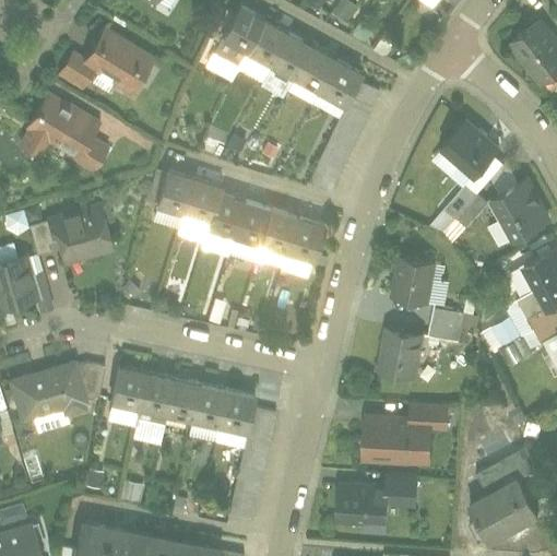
[(237,1),(216,39),(241,54),(263,15),(237,1)]
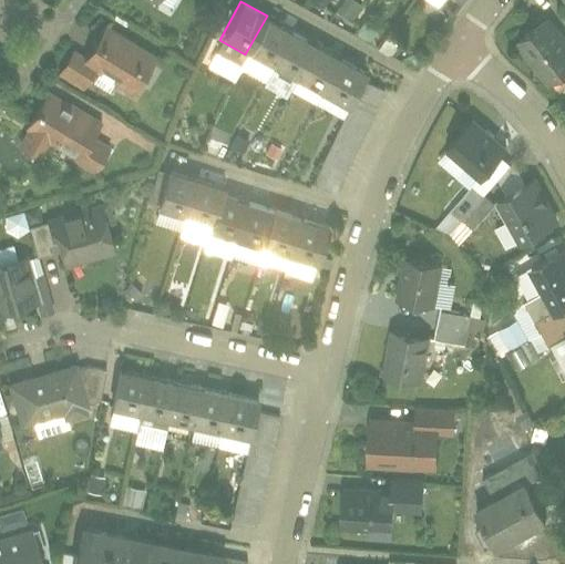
[(267,16),(245,54),(270,68),(293,29),(267,16)]
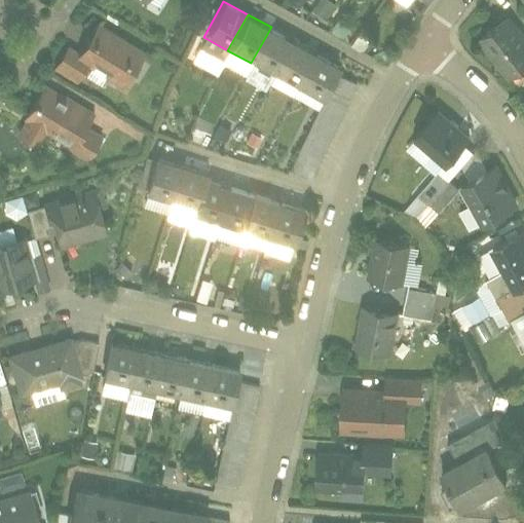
[(523,47),(504,23),(481,40),(509,77),(523,66),(523,47)]
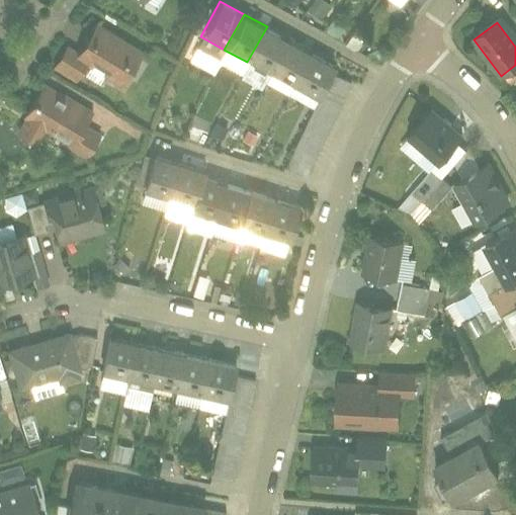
[(69,45),(54,71),(78,84),(88,66),(123,86),(145,50),(99,24),(83,53),(69,45)]
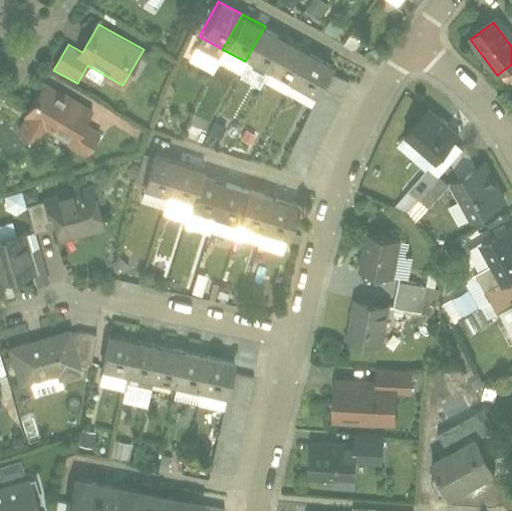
[(265,26),(245,61),(268,74),(288,39),(265,26)]
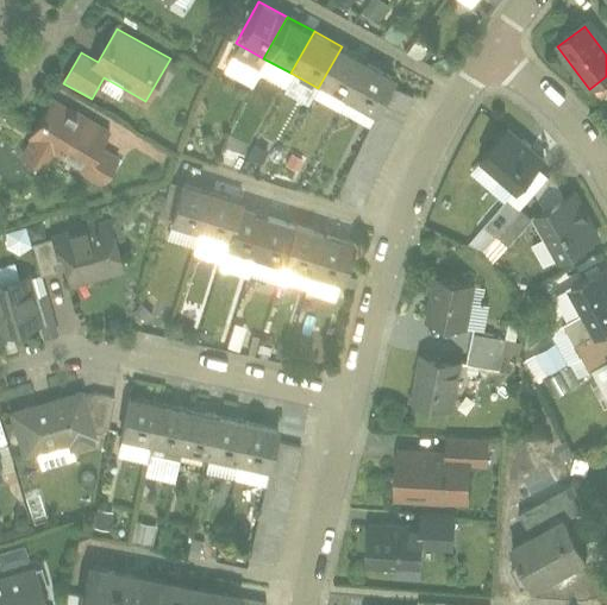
[(342,46),(318,88),(345,104),(369,62),(342,46)]
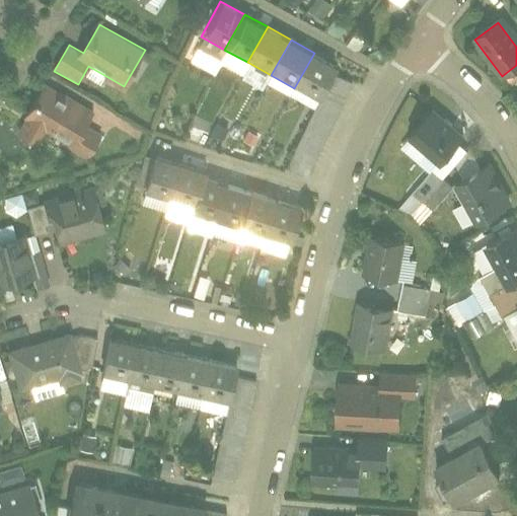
[(314,53),(294,88),(318,101),(338,66),(314,53)]
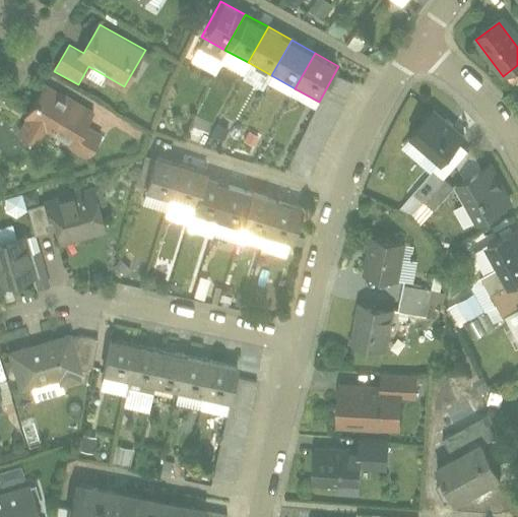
[(47,85),(18,134),(38,145),(45,132),(88,157),(103,133),(86,124),(93,113),(47,85)]
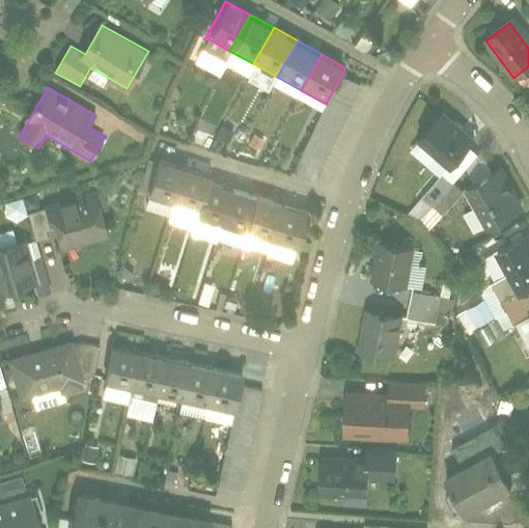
[(445,171),(468,143),(438,119),(415,146),(445,171)]
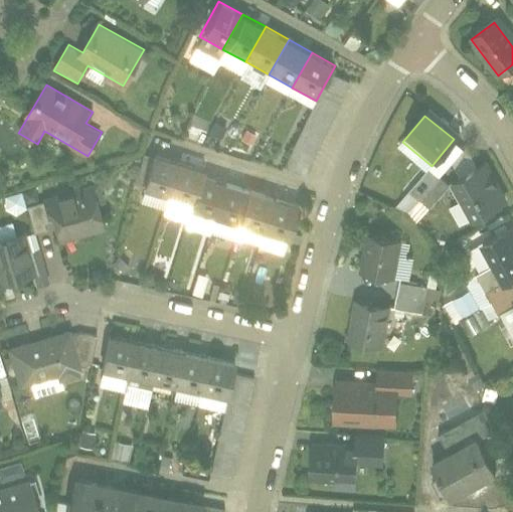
[(149,156),(138,193),(163,200),(174,163),(149,156)]
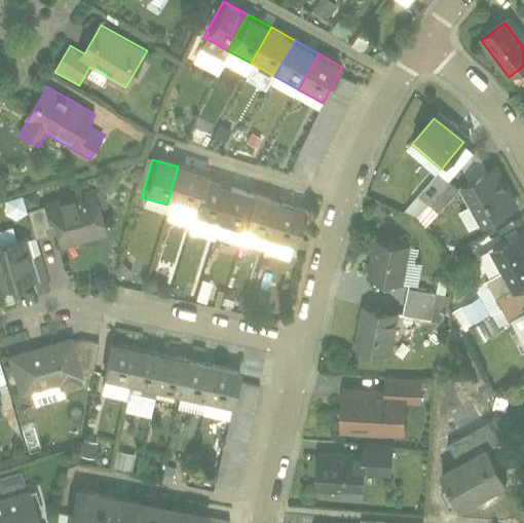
[(178,166),(166,204),(192,213),(203,175),(178,166)]
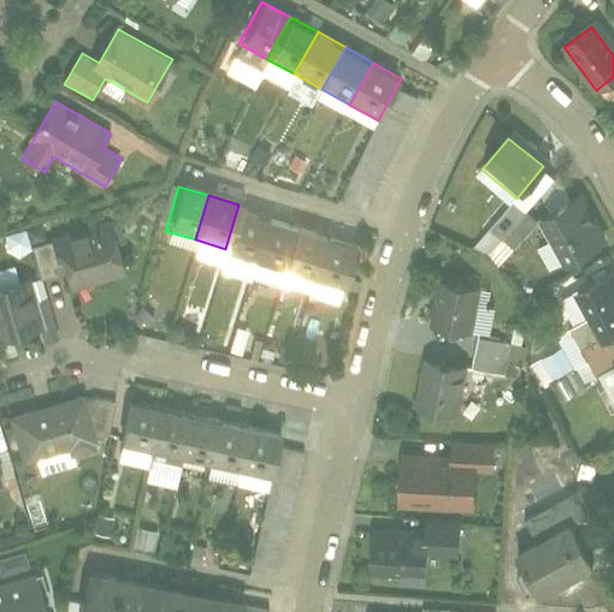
[(512,203),(473,247),(497,268),(536,225),(512,203)]
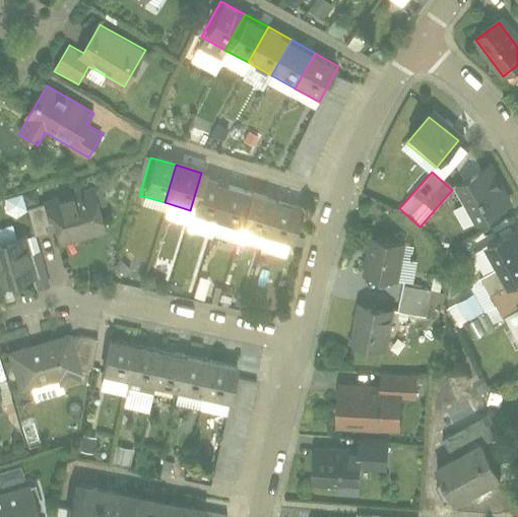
[(201,173),(190,210),(215,217),(227,180),(201,173)]
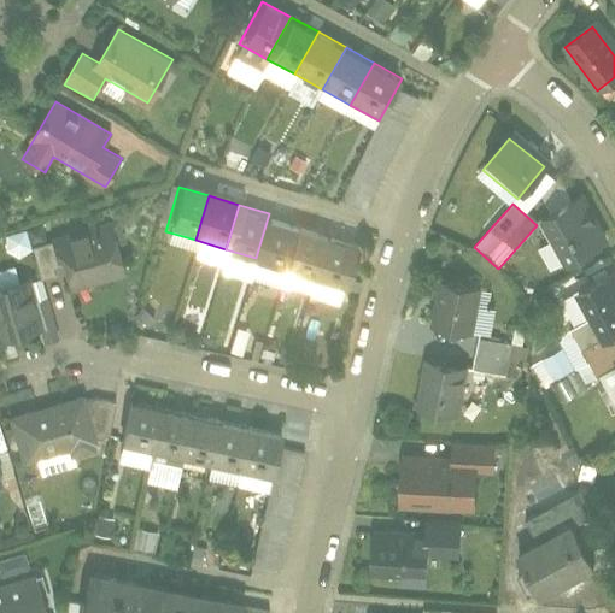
[(596,249),(573,205),(540,220),(562,265),(596,249)]
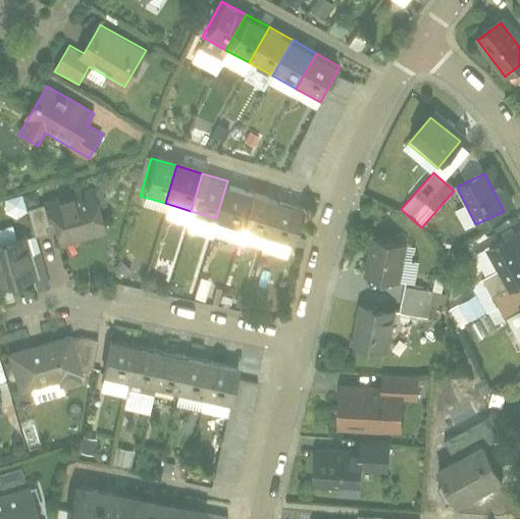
[(227,180),(216,218),(242,226),(253,188),(227,180)]
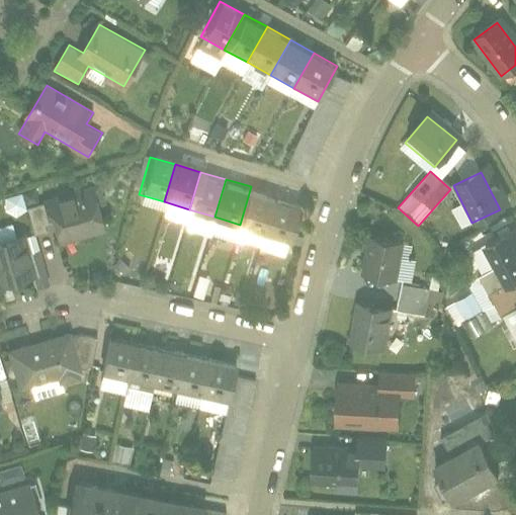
[(94,186),(44,201),(57,246),(107,232),(94,186)]
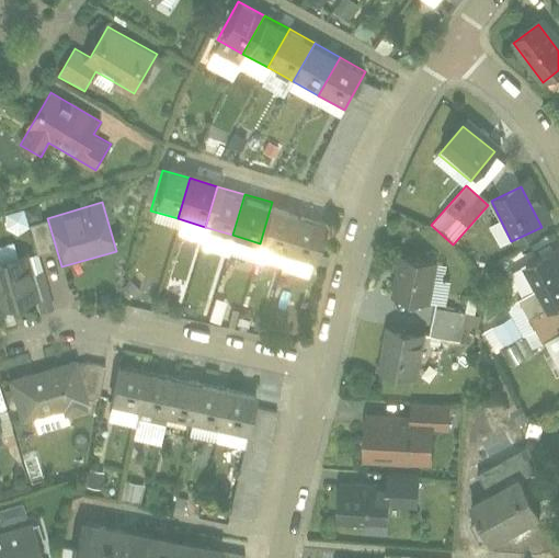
[(272,202),(260,243),(287,251),(299,211),(272,202)]
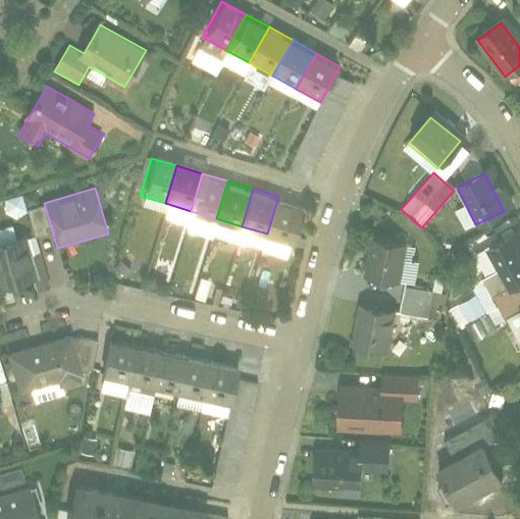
[(278,196),(267,234),(293,241),(304,203),(278,196)]
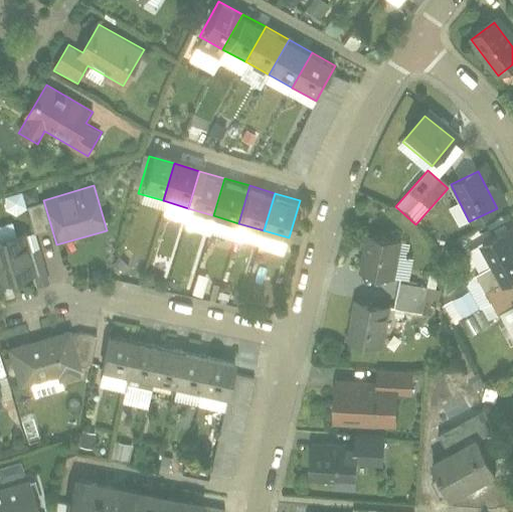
[(512,234),(509,228),(477,244),(500,290),(512,283),(512,234)]
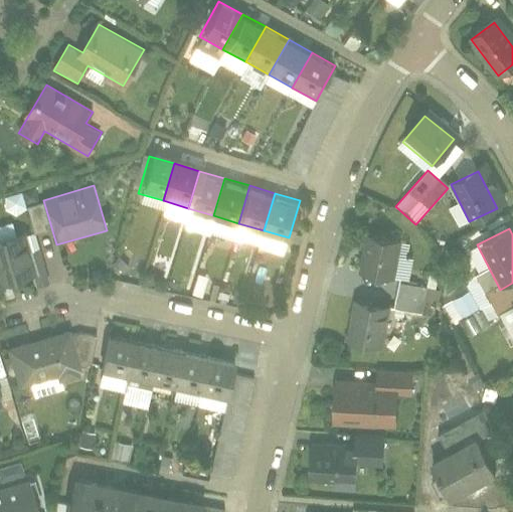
[(0,292),(4,291),(2,284),(37,275),(25,231),(0,238),(0,292)]
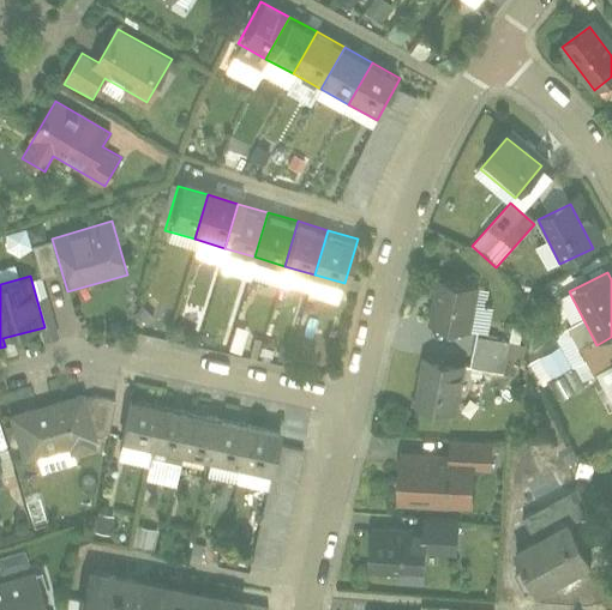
[(475,289),(438,282),(429,333),(466,340),(475,289)]
